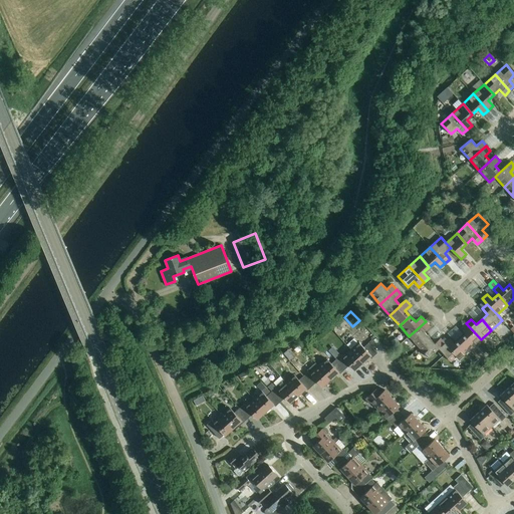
[(409,336),(419,347),(422,344),(430,337),(424,331),(430,326),(426,321),(409,336)]
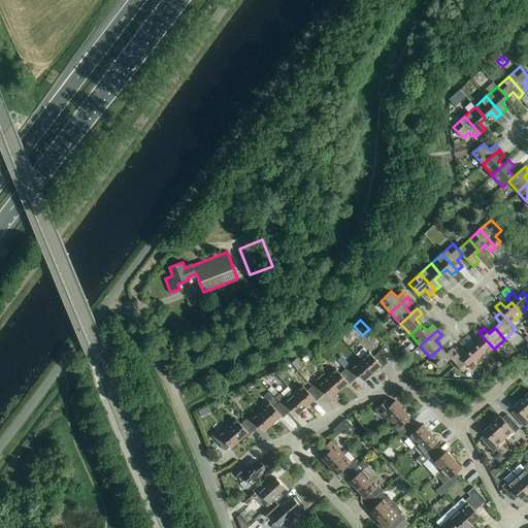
[(479,342),(472,348),(483,359),(494,349),(479,332),(473,337),(479,342)]
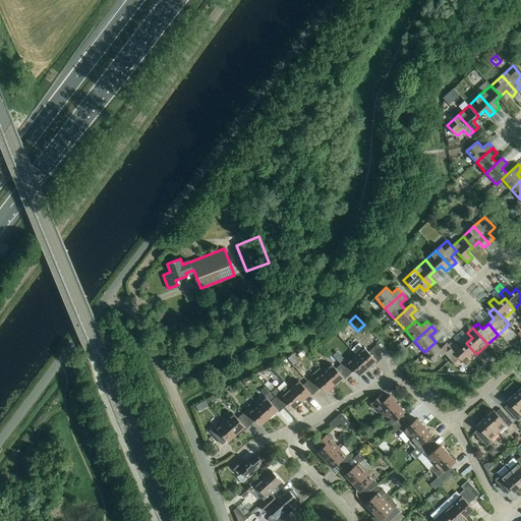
[(435,363),(445,353),(451,348),(451,347),(446,343),(441,348),(436,342),(427,349),(424,352),(435,363)]
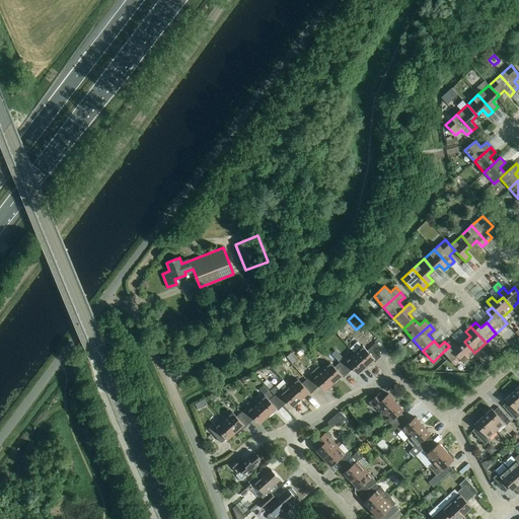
[(395,344),(398,351),(403,348),(400,342),(395,344)]
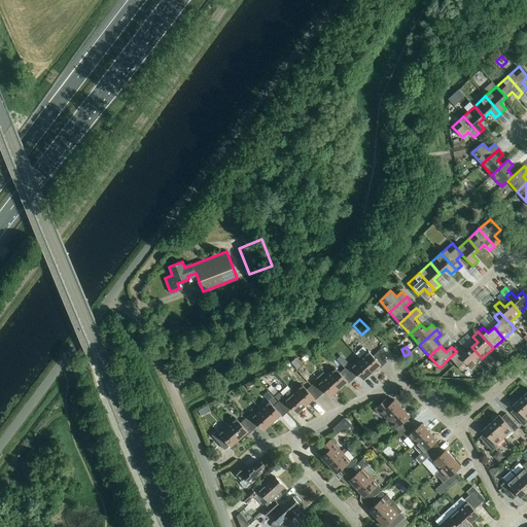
[(450,357),(452,359),(455,362),(462,371),(467,365),(470,369),(482,358),(471,347),(466,353),(460,347),(456,351),(456,352),(450,357)]
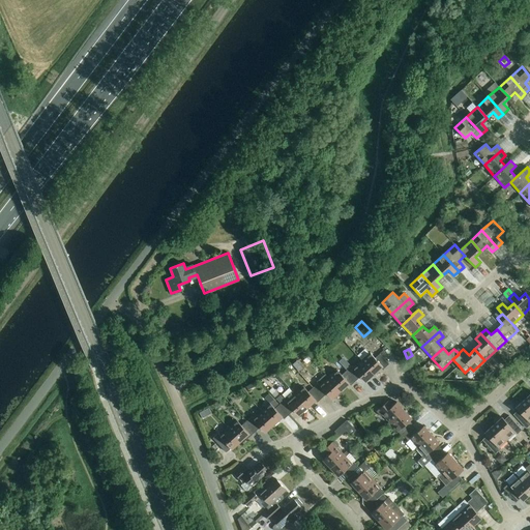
[(370,352),(361,360),(374,374),(382,366),(384,369),(389,363),(380,353),(375,358),(370,352)]
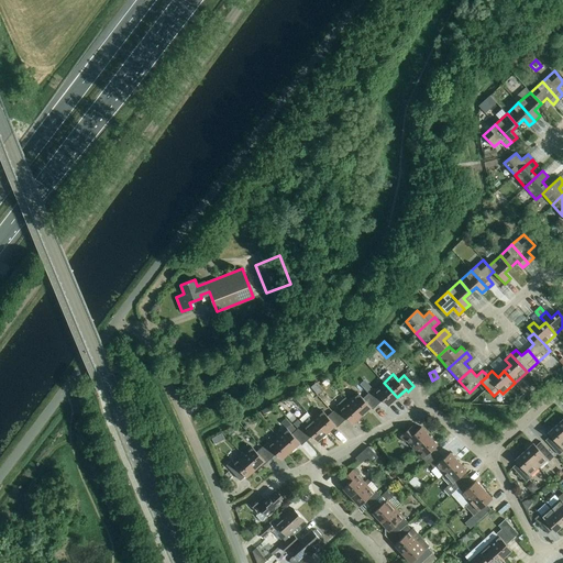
[(373,388),(367,394),(377,405),(383,400),(388,406),(397,397),(384,383),(375,390),(373,388)]
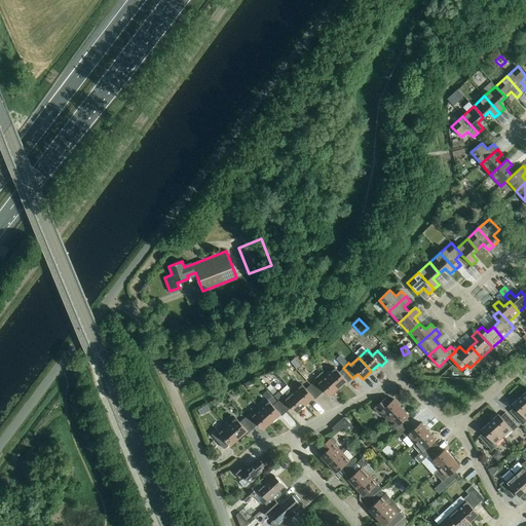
[(334,367),(326,374),(338,388),(346,380),(348,382),(352,378),(343,368),(339,372),(334,367)]
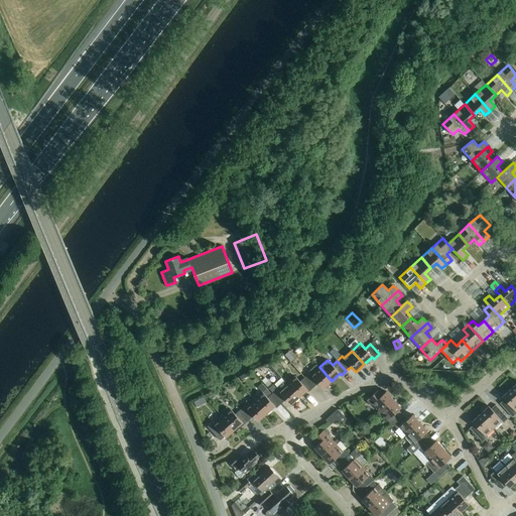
[(309,373),(304,377),(313,387),(318,383),(324,388),(332,381),(319,367),(316,364),(308,372),(309,373)]
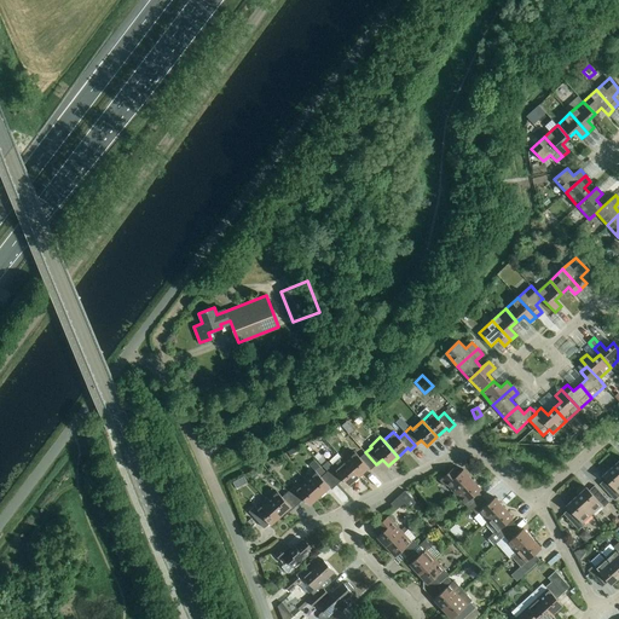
[(354,451),(345,460),(343,461),(359,476),(369,468),(371,469),(376,464),(365,452),(360,457),(354,451)]
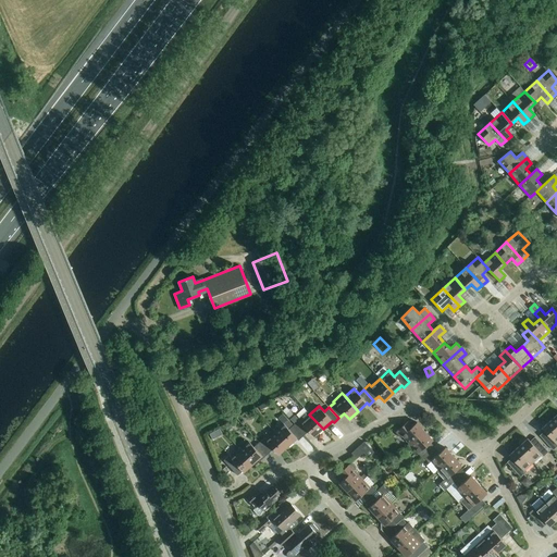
[(294,424),(294,425),(304,436),(309,431),(314,436),(323,429),(309,415),(310,413),(307,410),(299,417),(300,419),(298,421),(294,424)]
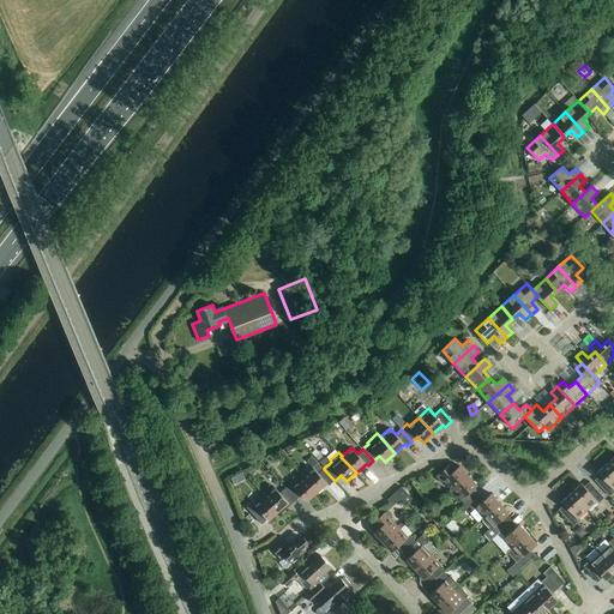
[(613,488),(613,469),(608,463),(597,471),(601,475),(595,480),(609,497),(613,492),(613,489),(613,488)]
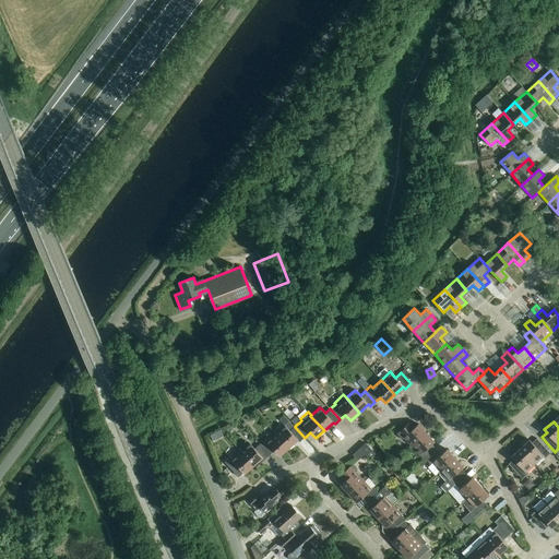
[(404,438),(412,445),(426,432),(418,424),(414,428),(408,423),(397,433),(402,439),(404,438)]
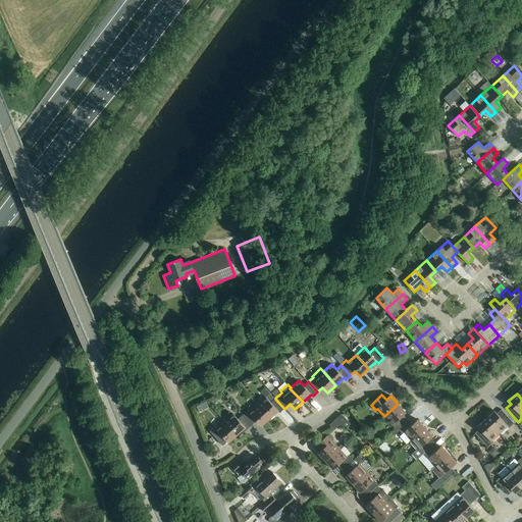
[(266,397),(257,405),(269,418),(278,411),(279,413),(284,409),(275,399),(270,402),(266,397)]
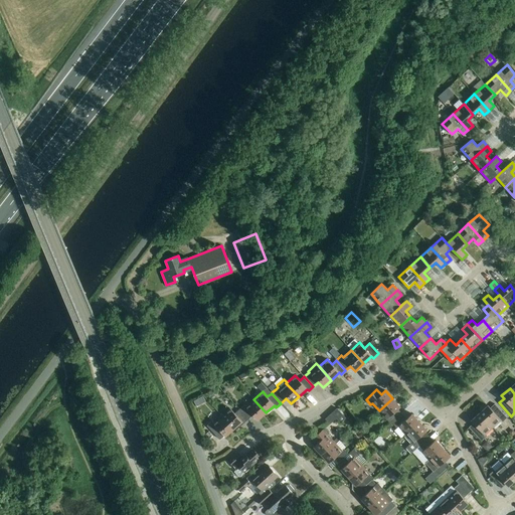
[(202,396),(194,401),(197,406),(205,401),(202,396)]
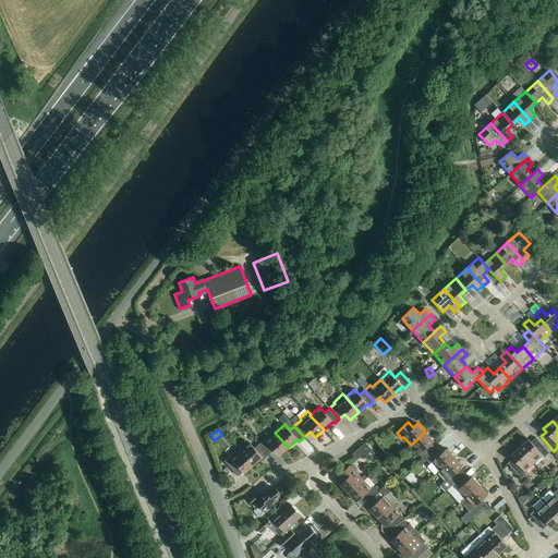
[(411,445),(423,459),(435,448),(432,444),(434,440),(425,432),(411,445)]
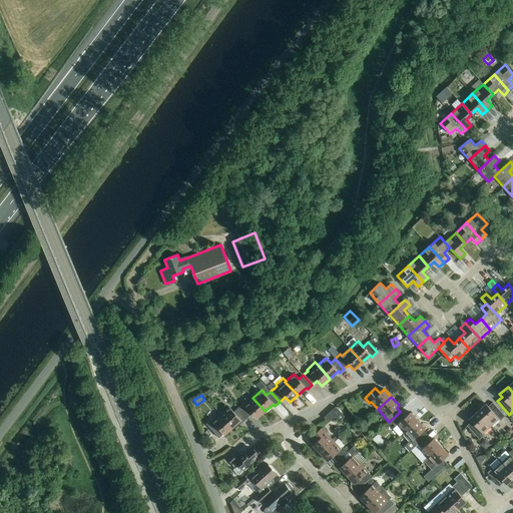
[(243,403),(238,408),(247,418),(252,413),(257,419),(265,411),(252,398),(244,405),(243,403)]
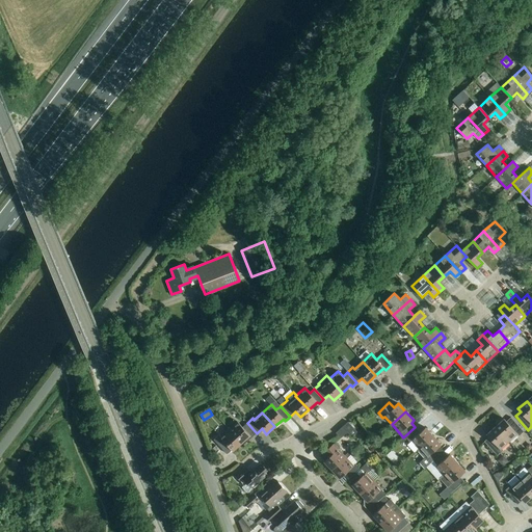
[(504,419),(496,427),(509,442),(517,434),(519,435),(524,431),(511,417),(506,422),(504,419)]
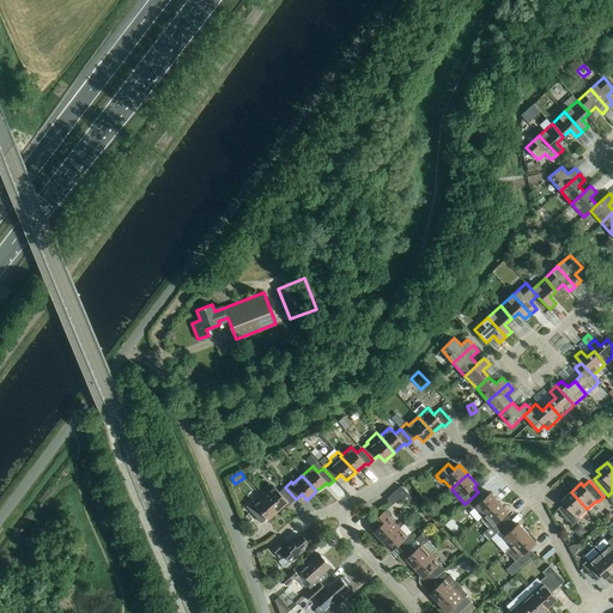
[(273,485),(263,495),(278,511),(284,507),(285,508),(296,499),(285,487),(279,492),(273,485)]
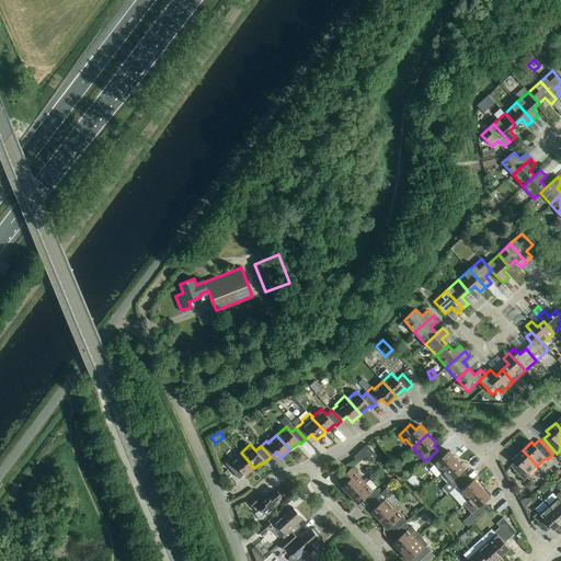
[(354,456),(359,461),(366,456),(370,460),(377,455),(367,445),(354,456)]
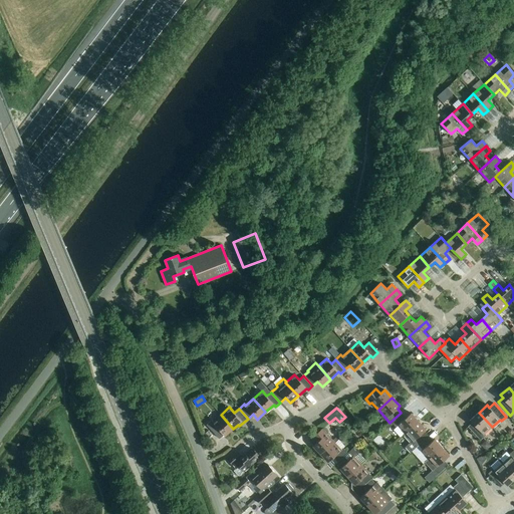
[(398,426),(405,433),(418,421),(411,413),(406,418),(401,413),(390,423),(391,423),(392,422),(396,427),(398,426)]
